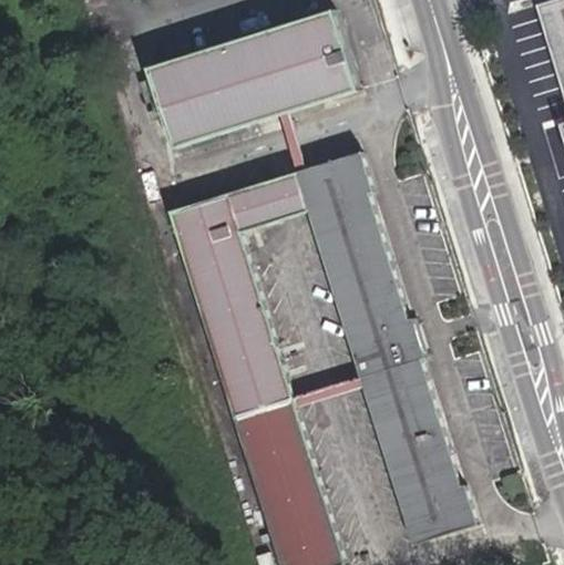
[(236,26),(300,6),(298,0),(274,0),(233,13),(236,26)]
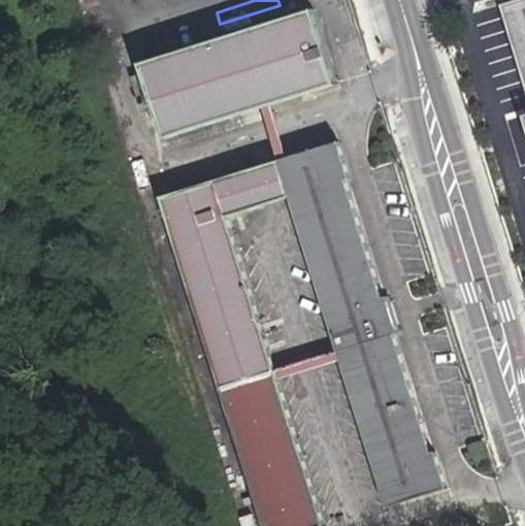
[(511,0),(501,3),(524,83),(524,0),(511,0)]
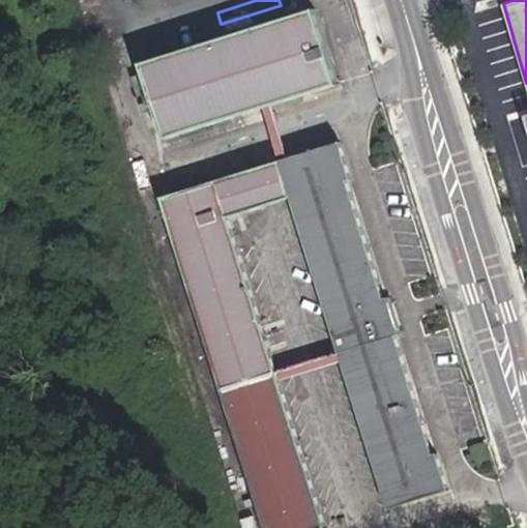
[(137,64),(159,135),(260,105),(270,101),(330,83),(309,11),(137,64)]
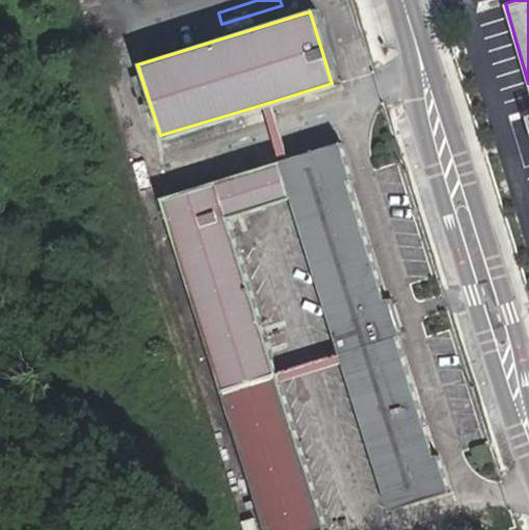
[(271,102),(261,105),(279,160),(289,157),(271,102)]
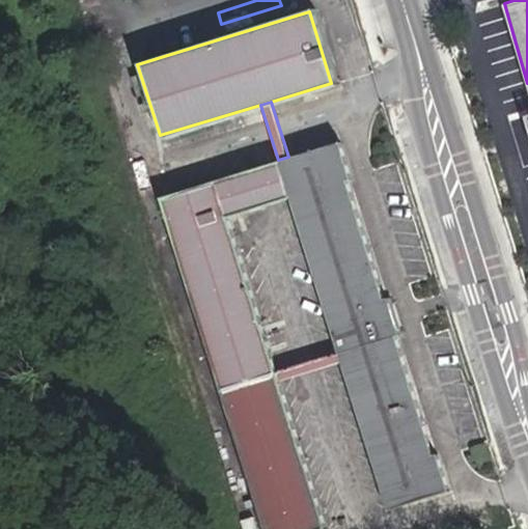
[(348,179),(335,142),(288,157),(278,160),(289,197),(337,353),(340,361),(385,508),(443,491),(432,453),(428,454),(391,337),(396,336),(384,298),(380,299),(343,181),(348,179)]
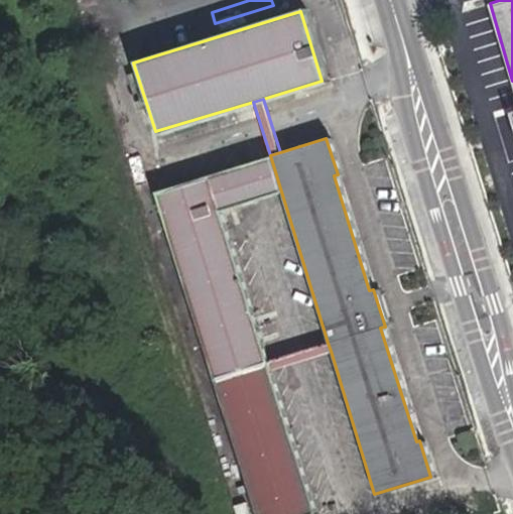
[(254,200),(281,191),(270,155),(242,164),(254,200)]
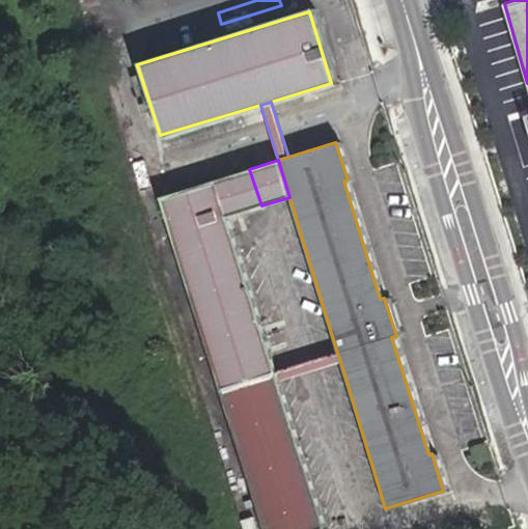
[(223,218),(261,205),(249,169),(157,197),(260,528),(317,528),(321,528),(274,382),(272,372),(223,218)]
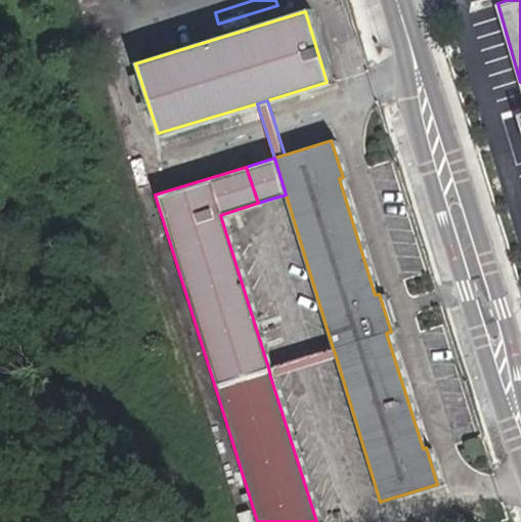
[(270,377),(336,356),(333,348),(268,367),(270,377)]
